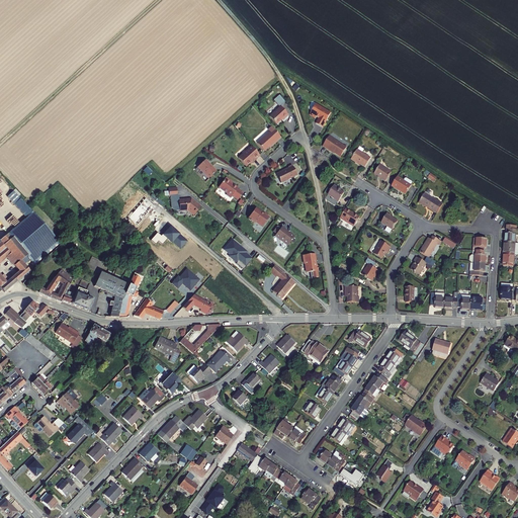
[(278,107),(284,103),(278,96),(273,100),(278,107)]
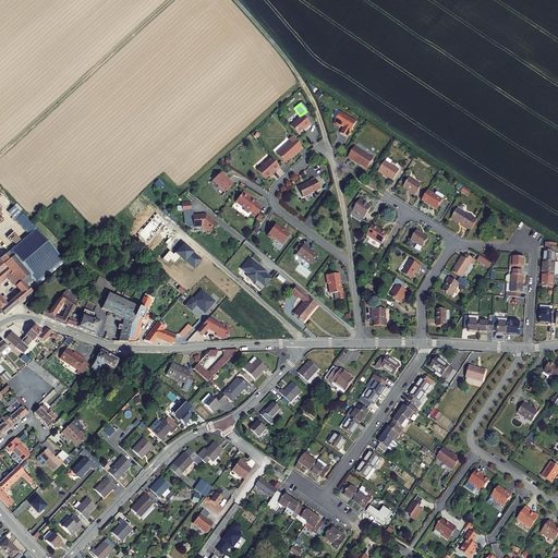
[(356,122),(340,112),(334,124),(339,128),(340,126),(343,128),(340,134),(347,138),(356,122)]
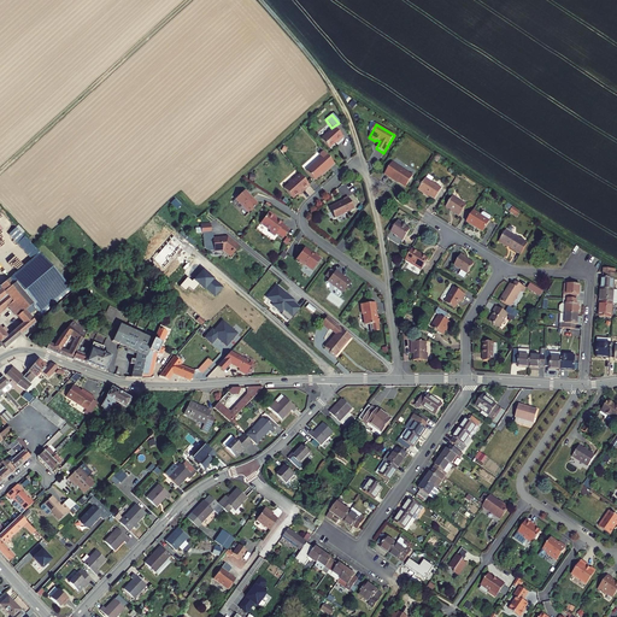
[(345,137),(335,127),(321,137),(329,148),(339,140),(340,141),(345,137)]
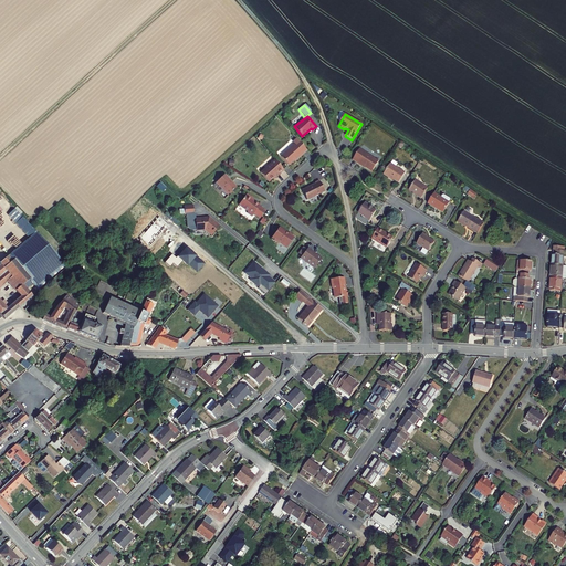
[(296,137),(293,140),(294,143),(279,154),(286,164),(294,157),(294,158),(306,150),(296,137)]
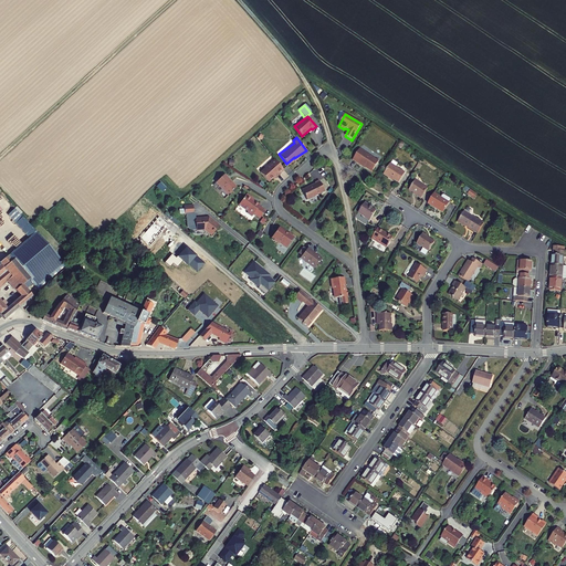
[(378,160),(358,148),(352,159),(360,165),(362,165),(371,170),(378,160)]
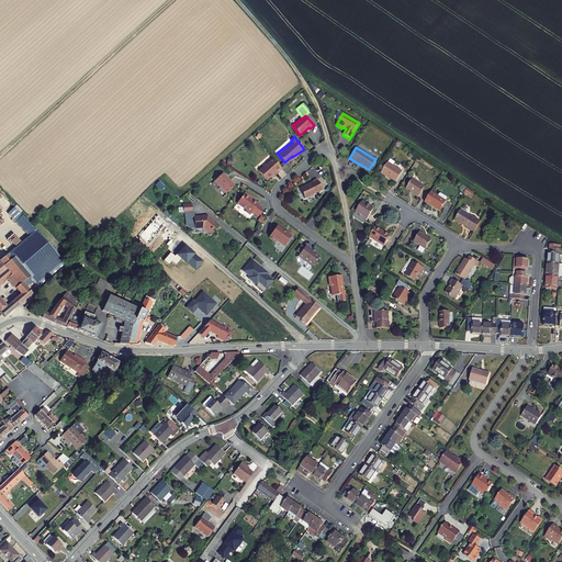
[(272,158),(271,157),(257,169),(265,178),(271,172),(272,173),(280,167),(272,158)]
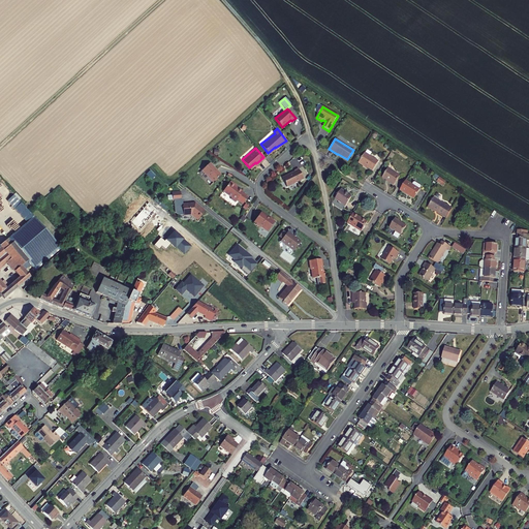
[(364,153),(356,164),(362,167),(363,166),(372,172),(377,162),(364,153)]
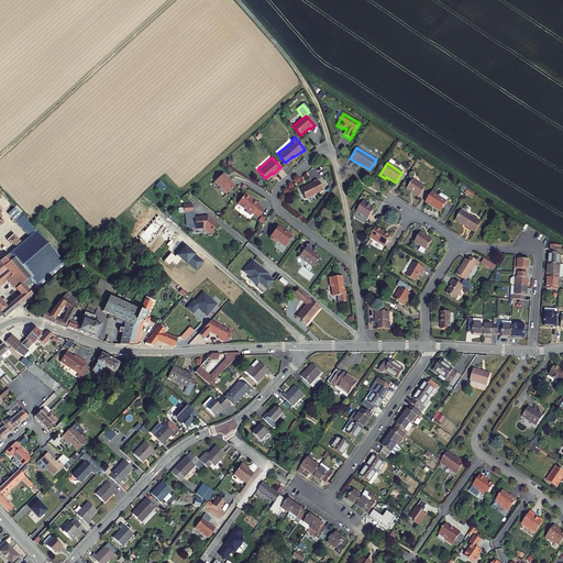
[(232,184),(221,170),(212,178),(223,191),(232,184)]
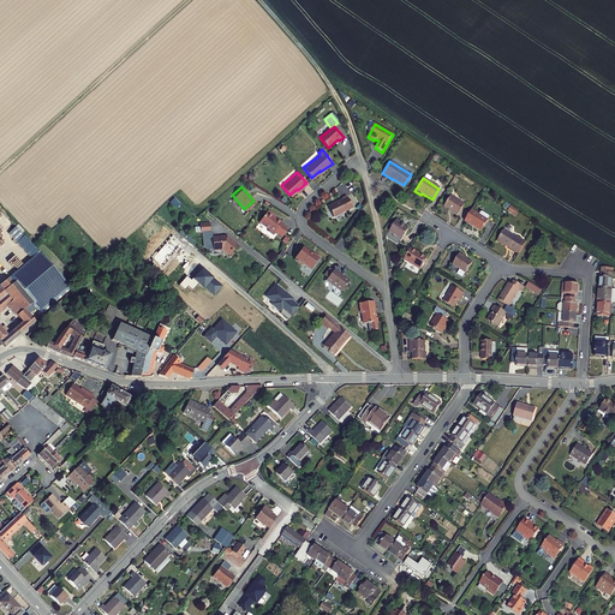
[(340,199),(326,207),(330,218),(350,208),(345,196),(340,198),(340,199)]
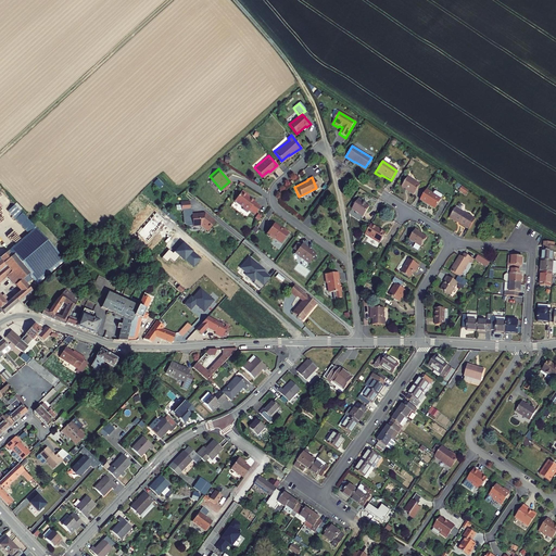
[(406,177),(401,186),(407,190),(406,191),(413,196),(419,185),(406,177)]
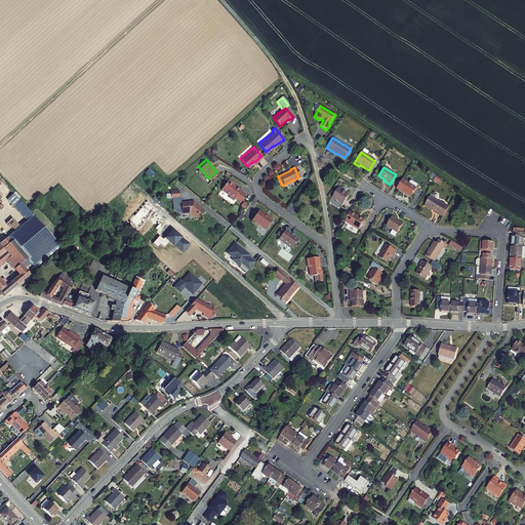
[(402,178),(396,189),(410,198),(416,188),(415,187),(408,183),(402,178)]
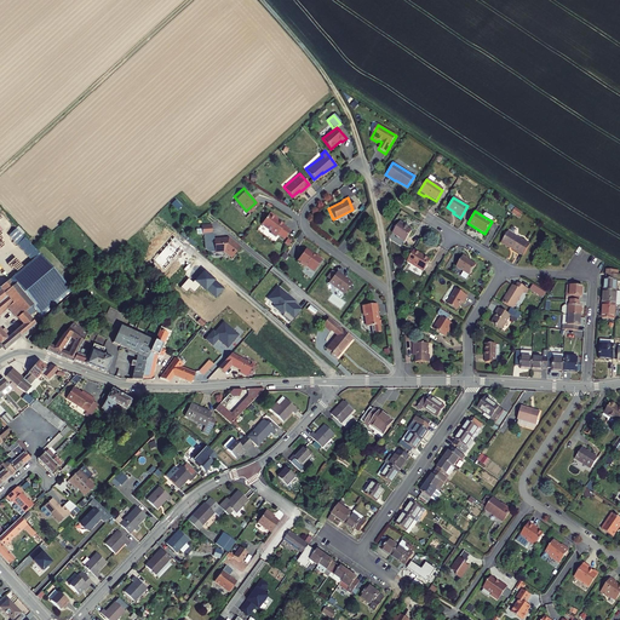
[(271,217),(265,212),(257,224),(267,231),(265,233),(270,237),(273,234),(280,240),(286,231),(279,227),(280,225),(270,218),(271,217)]
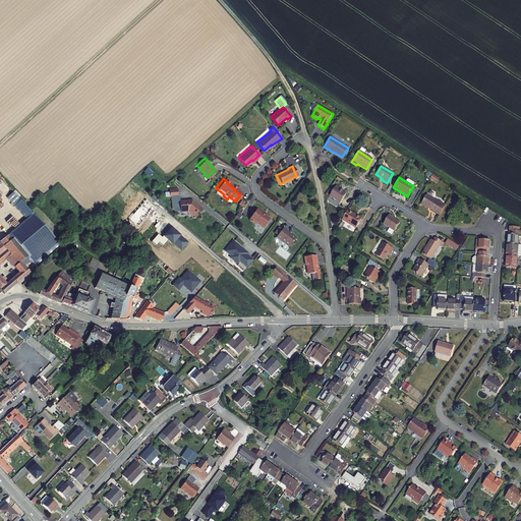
[(192,213),(199,205),(197,203),(198,201),(195,199),(192,199),(192,197),(190,196),(178,196),(178,193),(176,193),(175,185),(167,185),(167,194),(174,193),(174,194),(170,194),(171,208),(172,209),(186,208),(192,213)]
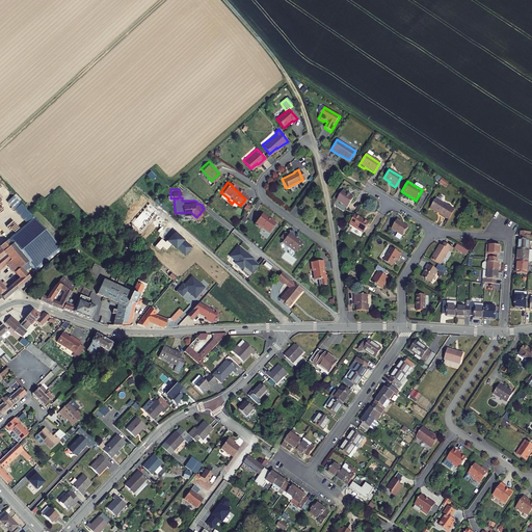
[(342,189),(331,205),(344,212),(352,197),(346,193),(346,191),(342,189)]
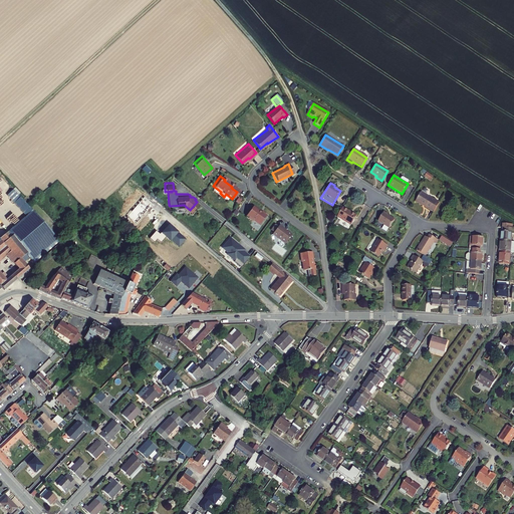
[(36,261),(59,239),(12,189),(6,194),(26,215),(0,237),(0,249),(6,245),(18,259),(20,258),(22,260),(30,254),(36,261)]
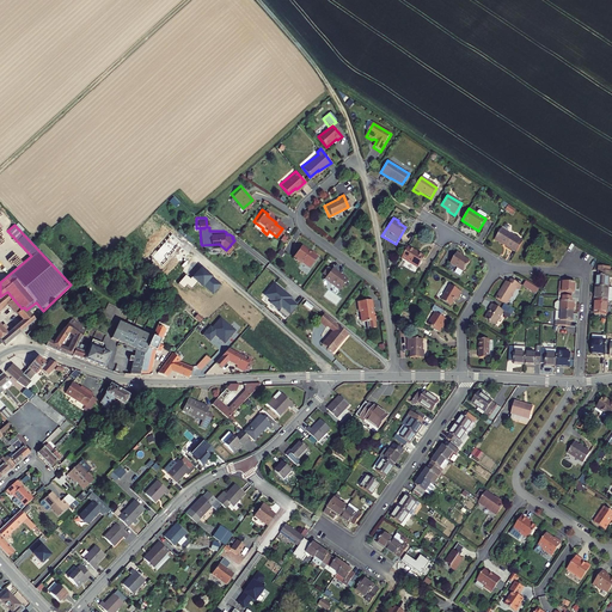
[(500,227),(493,238),(501,243),(502,242),(515,250),(522,239),(512,233),(512,234),(500,227)]
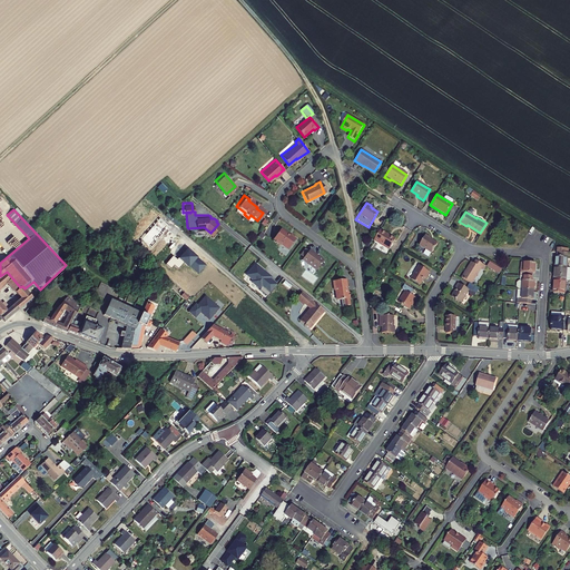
[(287,233),(283,228),(274,237),(277,239),(276,241),(281,244),(282,244),(286,248),(288,248),(296,239),(292,235),(291,236),(287,234),(287,233)]
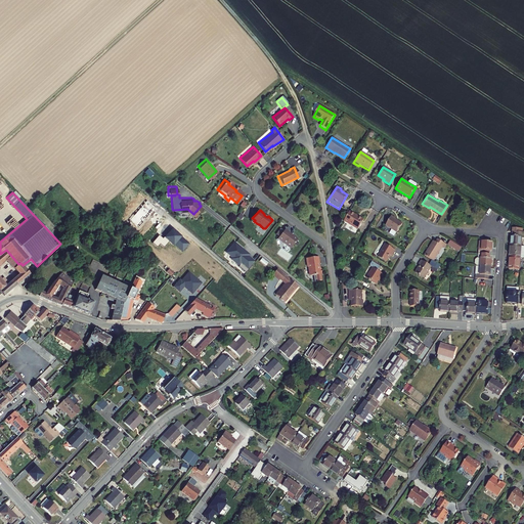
[(350,210),(345,219),(358,227),(364,218),(350,210)]
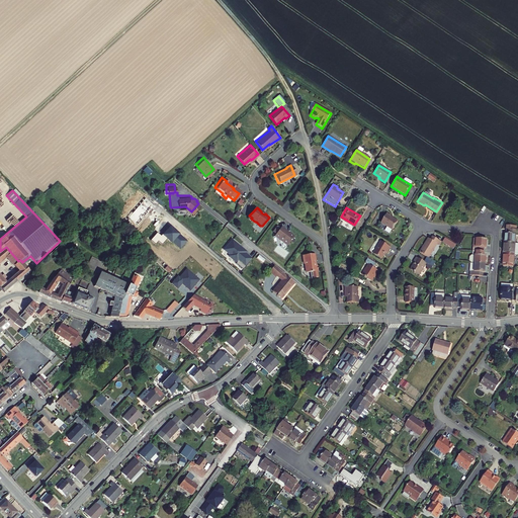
[(386,211),(380,222),(386,226),(384,230),(390,233),(398,221),(391,216),(391,214),(386,211)]
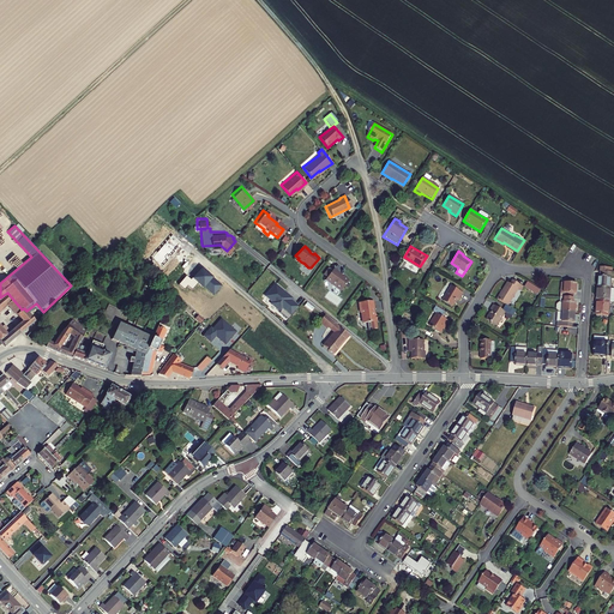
[(186,278),(190,283),(197,277),(200,281),(202,280),(210,289),(218,281),(210,272),(211,271),(204,264),(203,265),(200,263),(196,266),(197,268),(190,274),(186,269),(178,276),(182,282),(186,278)]
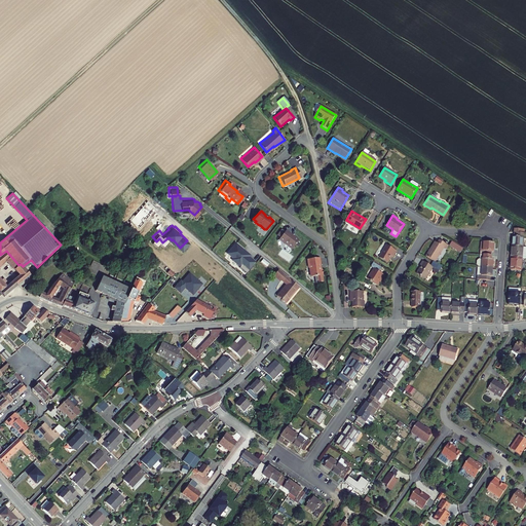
[(521,228),(515,227),(514,236),(511,235),(511,241),(522,241),(522,236),(525,236),(525,232),(524,232),(521,232),(521,228)]
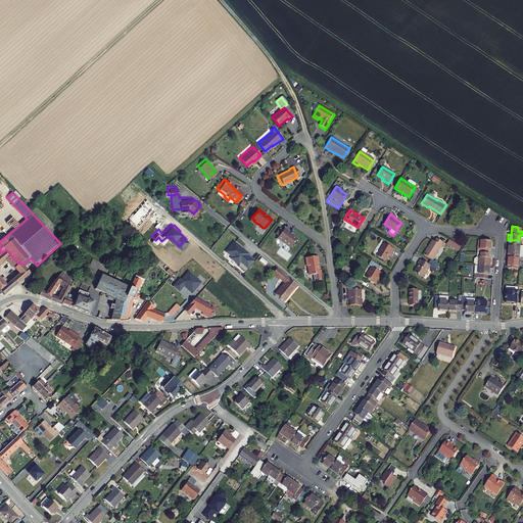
[(291,231),(286,227),(285,229),(280,235),(279,236),(281,238),(281,239),(284,241),(285,241),(292,246),(298,238),(294,234),(292,234),(290,232),(291,231)]
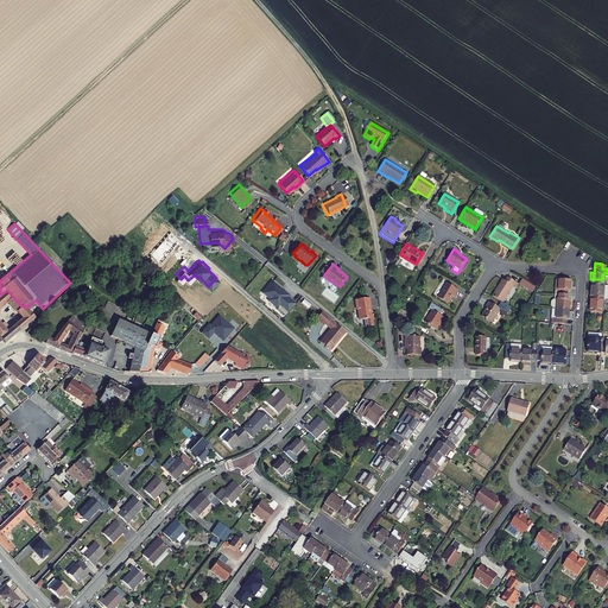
[(80,277),(83,282),(90,276),(86,271),(80,277)]
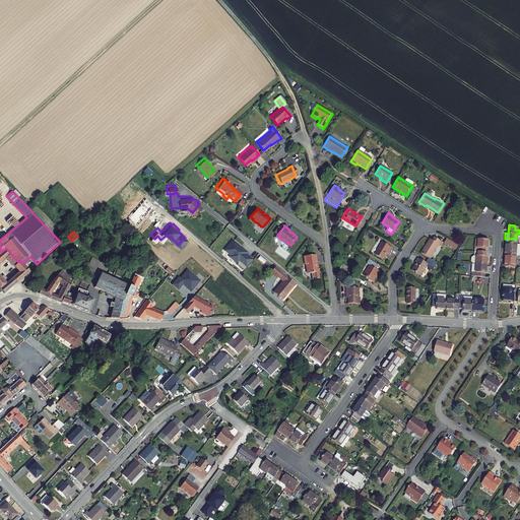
[(430,237),(420,251),(429,256),(438,242),(440,244),(442,240),(434,235),(432,238),(430,237)]
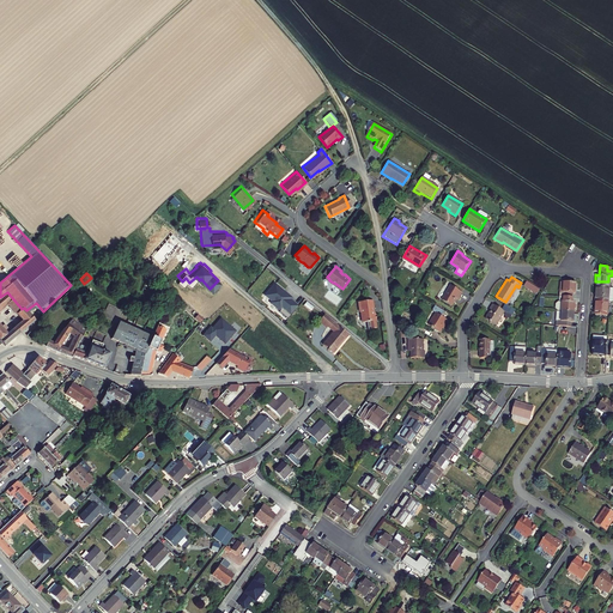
[(574,280),(557,280),(556,292),(571,292),(571,289),(574,289),(574,280)]
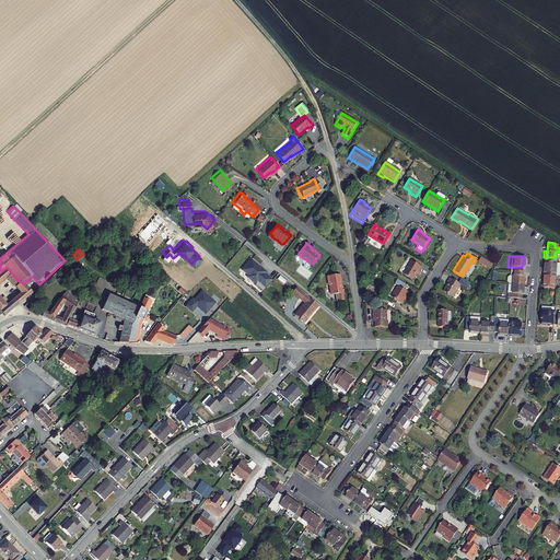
[(555,269),(556,257),(544,257),(543,269),(555,269)]
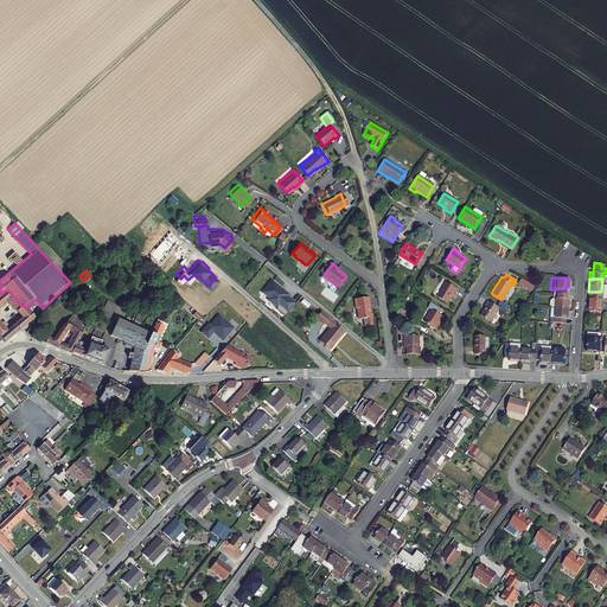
[(285,314),(295,301),(287,294),(288,293),(272,280),(262,291),(269,296),(268,298),(278,306),(276,307),(285,314)]
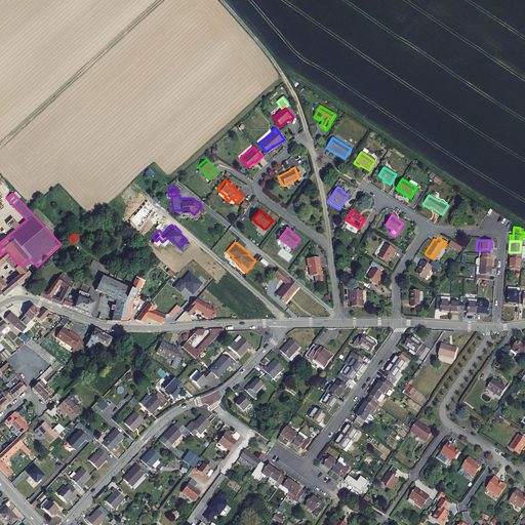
[(459,253),(461,249),(450,242),(448,247),(459,253)]
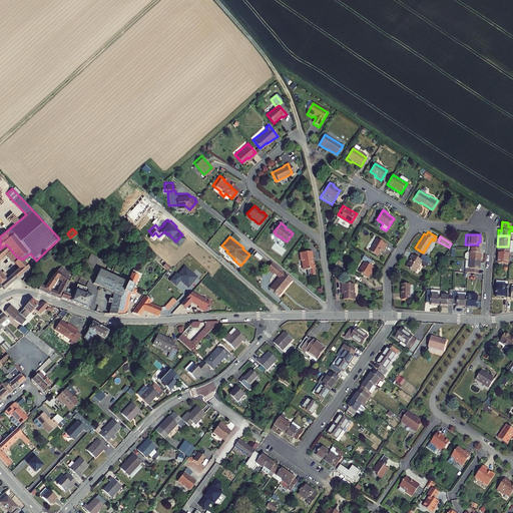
[(379,238),(370,251),(378,255),(383,249),(385,250),(389,244),(379,238)]
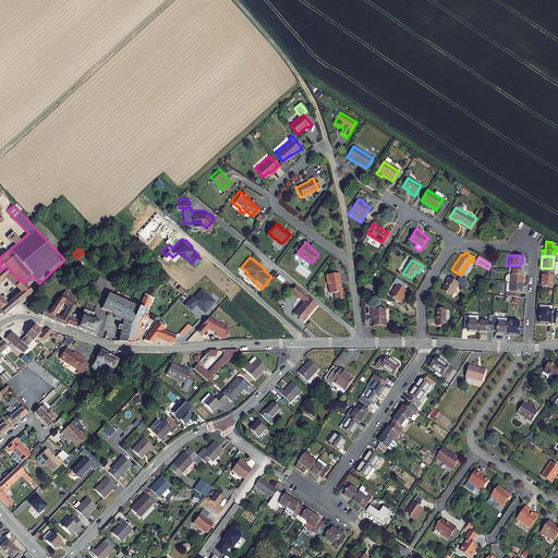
[(73,281),(80,284),(94,268),(89,265),(73,281)]
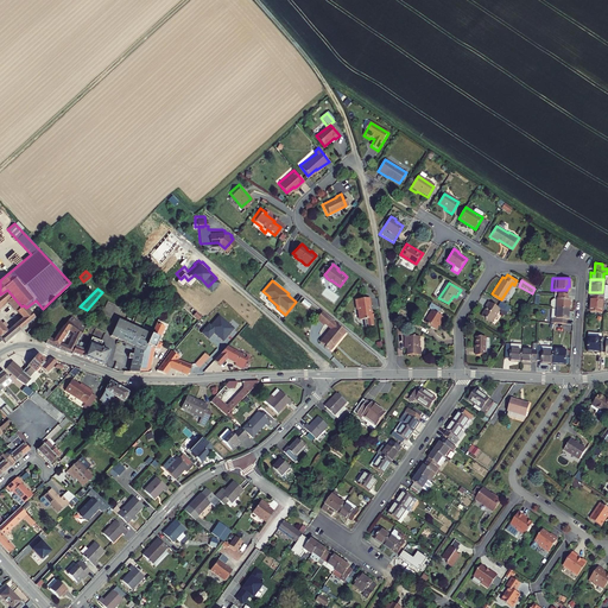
[(0,295),(0,305),(7,299),(23,317),(14,324),(20,329),(35,317),(26,308),(24,305),(21,306),(7,290),(0,295)]
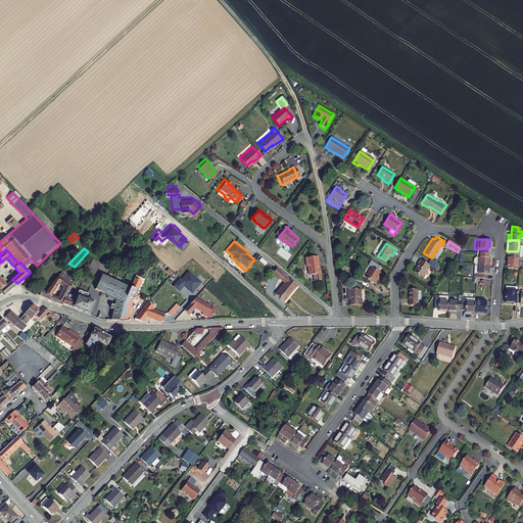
[(486,254),(487,249),(474,249),(473,262),(488,263),(488,254),(486,254)]
